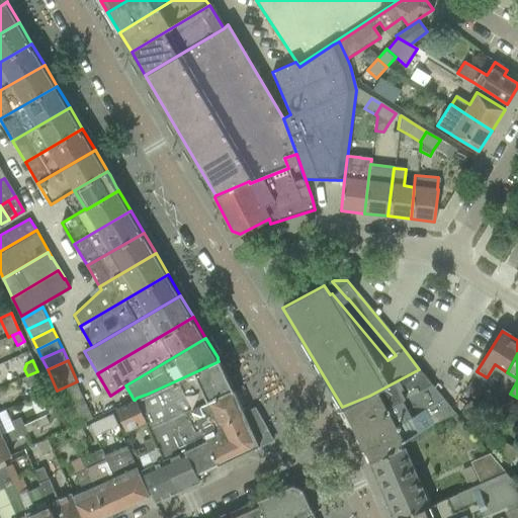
[(135,400),(134,400),(135,401),(136,400),(147,422),(150,430),(163,424),(174,419),(184,414),(233,391),(219,361),(148,394),(137,399),(135,400)]
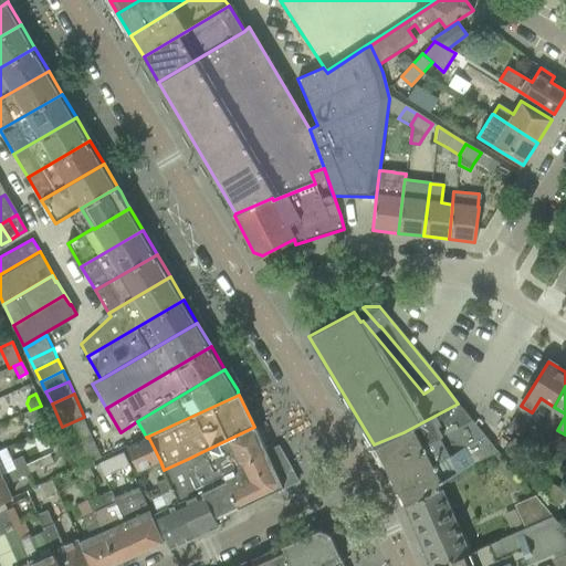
[(385,465),(472,420),(458,404),(404,432),(374,444),(377,451),(385,465)]
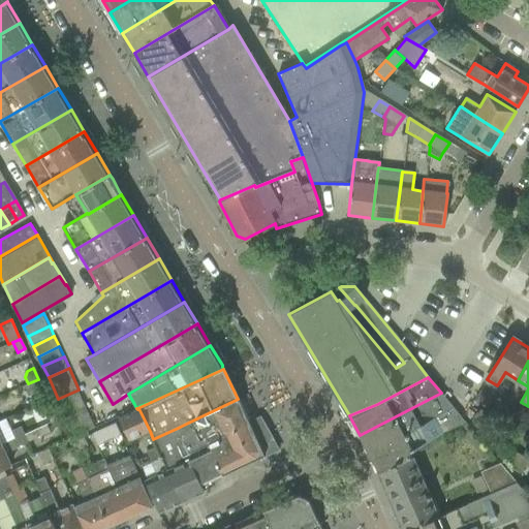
[(28,383),(23,385),(28,397),(43,390),(38,378),(38,379),(28,383)]
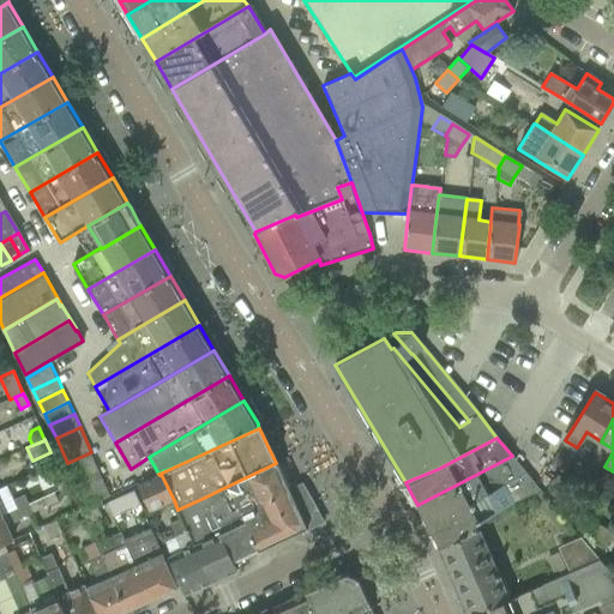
[(102,475),(91,452),(67,463),(88,505),(101,500),(110,498),(102,475)]
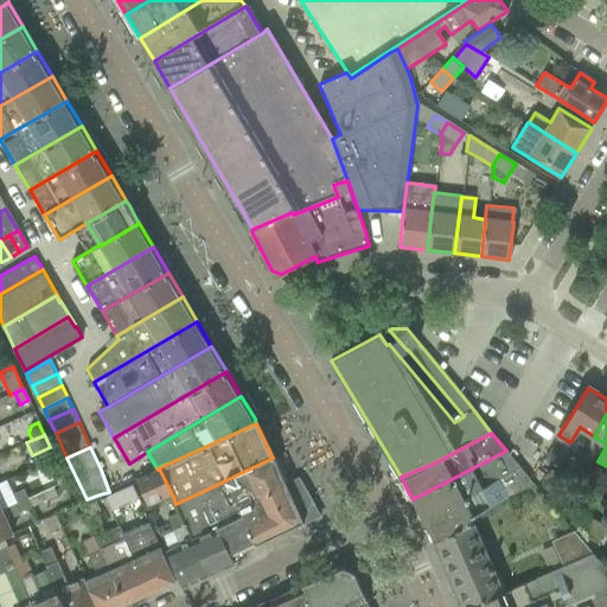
[(52,451),(33,459),(37,467),(56,459),(57,458),(53,449),(52,451)]
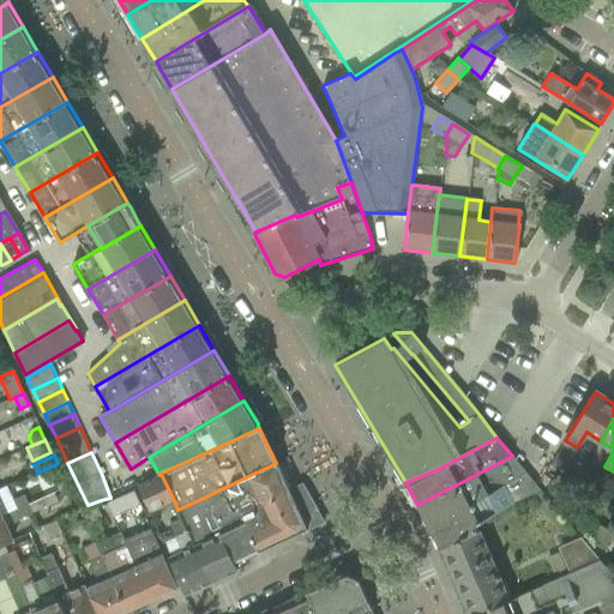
[(527,473),(513,458),(512,456),(417,505),(428,525),(486,494),(527,473)]
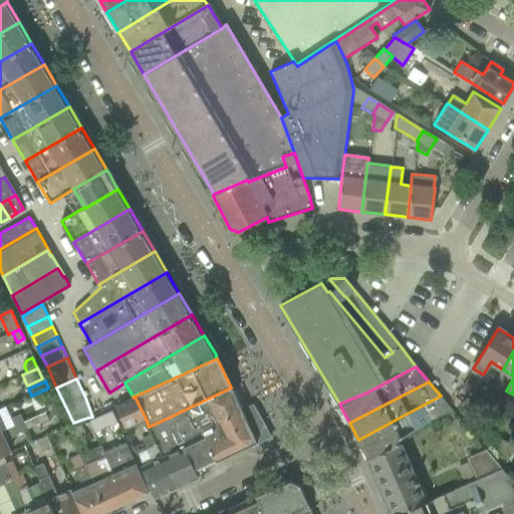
[(231,388),(183,411),(194,433),(200,430),(198,424),(222,412),(226,419),(242,411),(242,410),(231,388)]
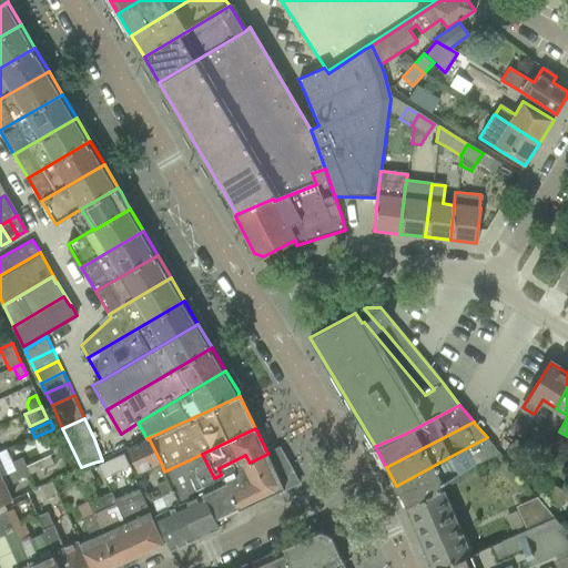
[(57,437),(48,442),(54,455),(62,450),(57,437)]
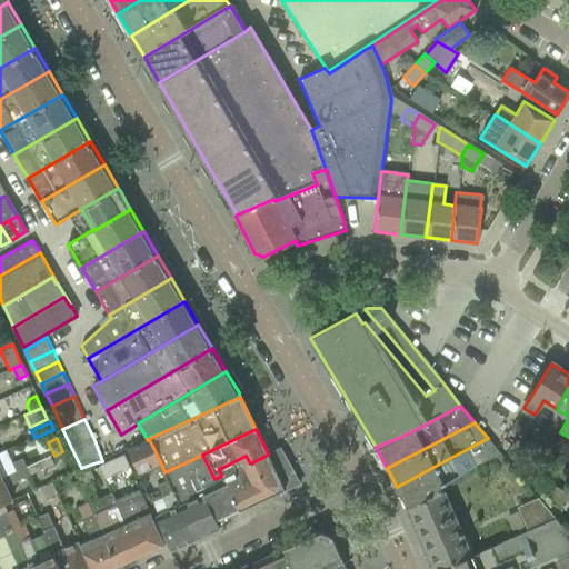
[(450,458),(397,487),(407,507),(445,492),(446,492),(443,488),(441,489),(439,486),(500,453),(497,450),(488,438),(450,458)]
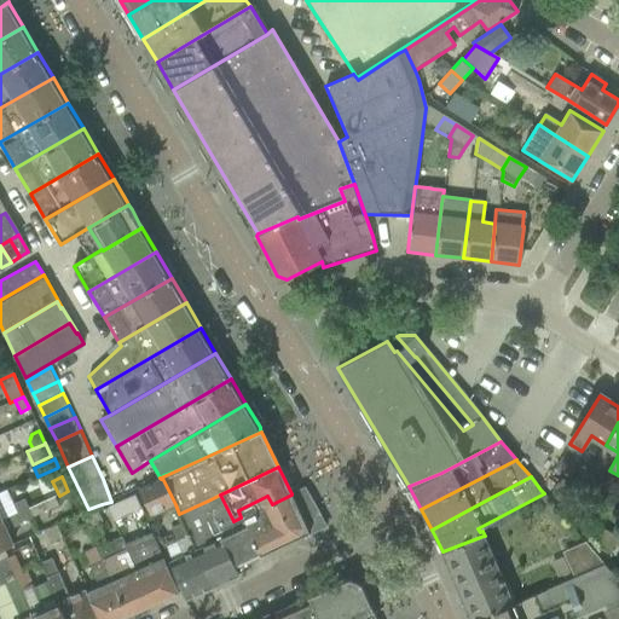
[(162,478),(138,490),(150,516),(175,504),(162,478)]
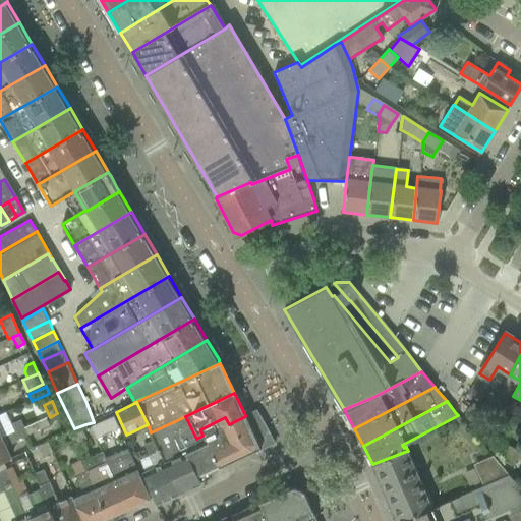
[(465,414),(480,424),(488,413),(472,403),(465,414)]
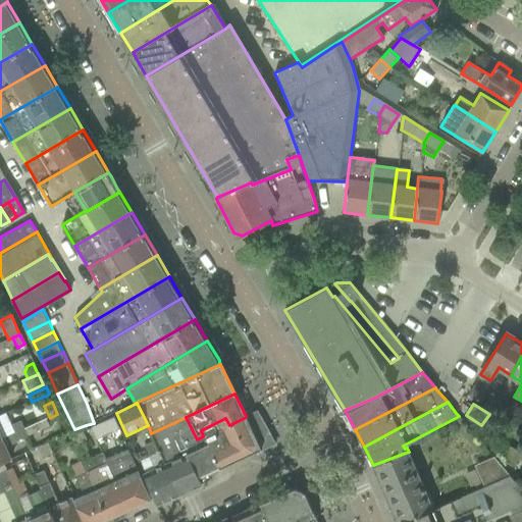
[(186,417),(175,422),(189,448),(195,461),(196,465),(202,477),(205,475),(261,449),(274,444),(257,411),(246,416),(246,417),(229,425),(225,418),(201,430),(203,436),(197,439),(186,417)]
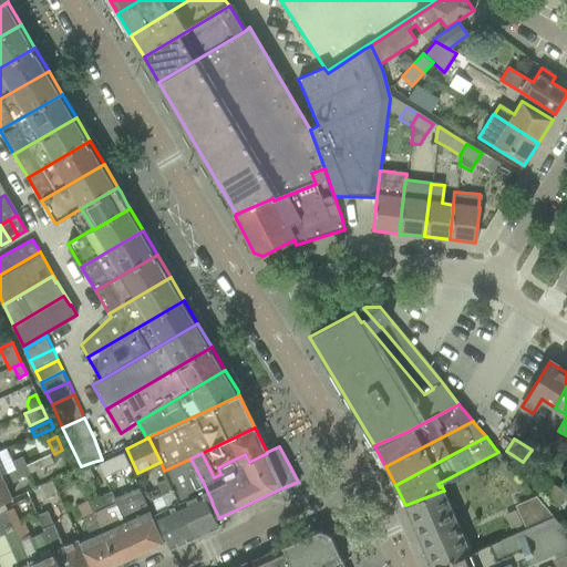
[(0,451),(0,476),(26,465),(22,457),(12,462),(6,450),(0,451)]
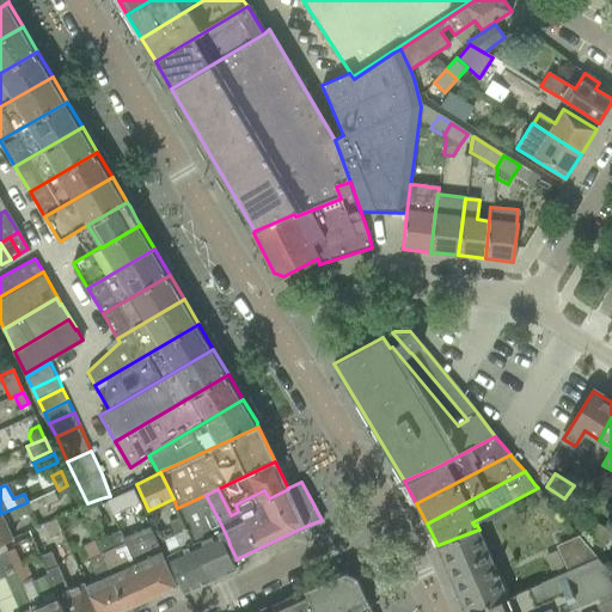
[(28,502),(0,514),(0,544),(14,538),(7,522),(10,521),(32,512),(57,500),(53,491),(28,503),(28,502)]
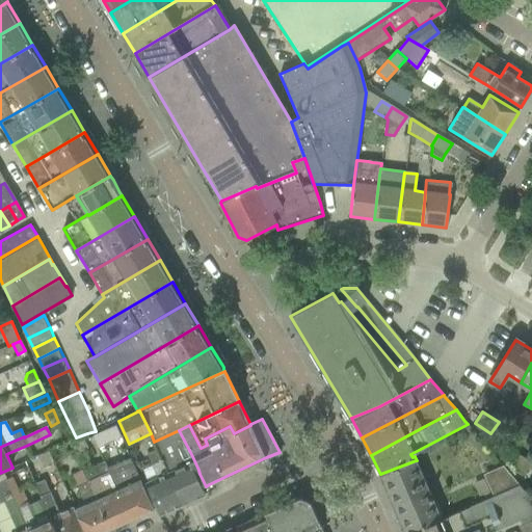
[(192,456),(179,430),(167,435),(171,445),(178,442),(186,459),(192,456)]
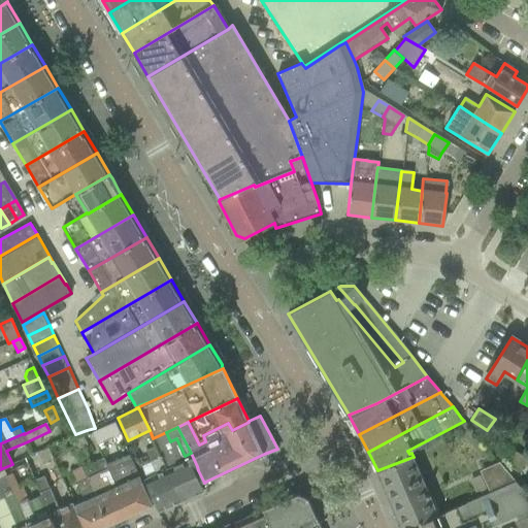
[(489,440),(502,450),(510,438),(496,429),(489,440)]
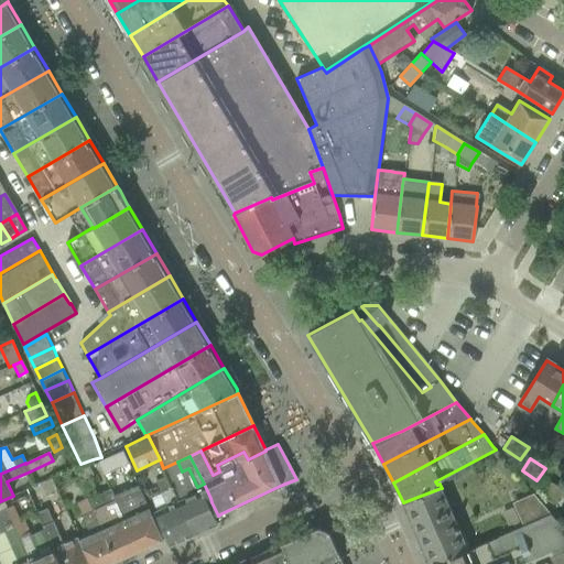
[(177,462),(163,468),(166,476),(193,535),(217,524),(221,522),(218,516),(212,502),(210,498),(204,484),(197,487),(188,468),(182,472),(177,462)]
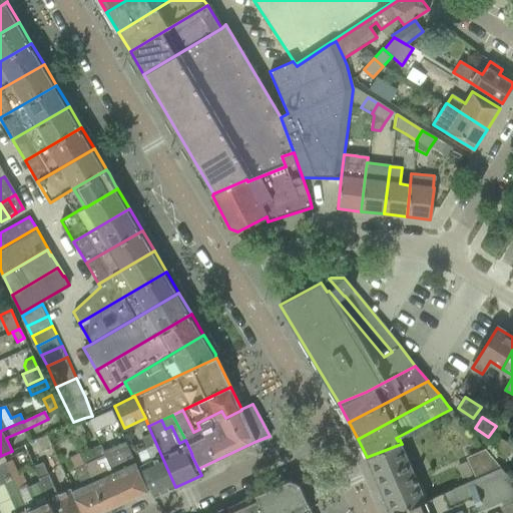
[(81,424),(69,429),(73,438),(85,433),(81,424)]
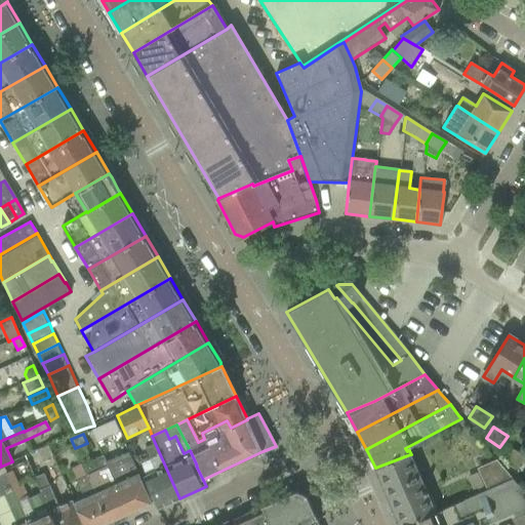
[(150,459),(138,465),(139,468),(150,489),(155,501),(158,508),(179,498),(155,443),(145,448),(145,449),(150,459)]
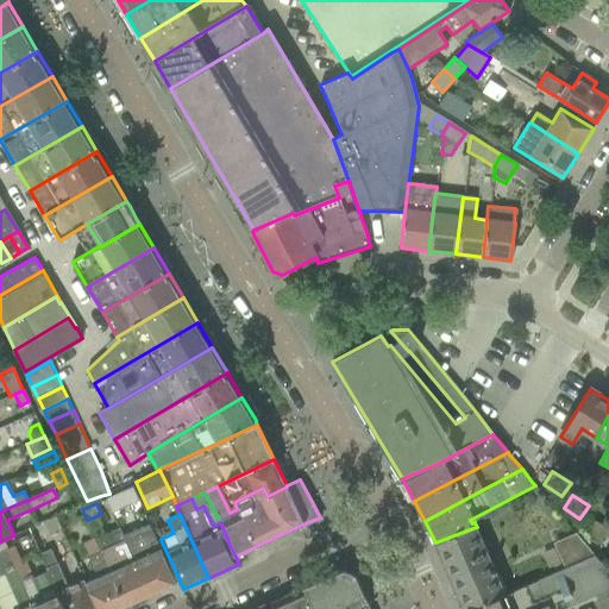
[(591,519),(583,533),(600,544),(608,529),(591,519)]
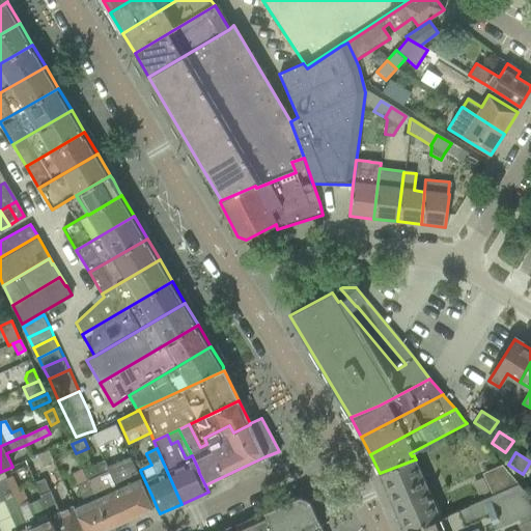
[(415,459),(380,473),(404,530),(410,530),(441,519),(441,518),(440,516),(416,460),(415,459)]
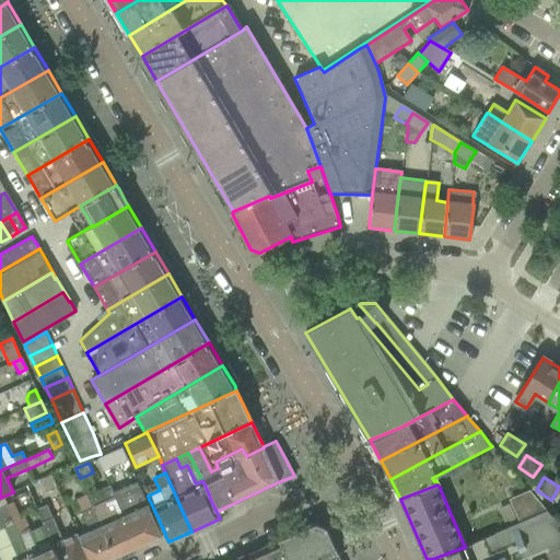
[(139,486),(127,491),(115,497),(116,498),(138,547),(162,536),(139,486)]
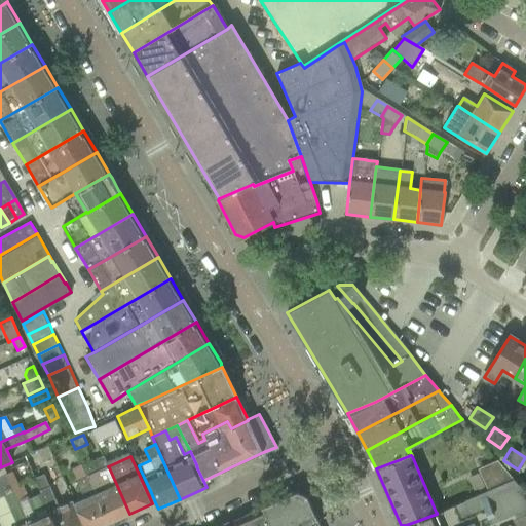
[(513,480),(496,460),(479,468),(488,490),(513,480)]
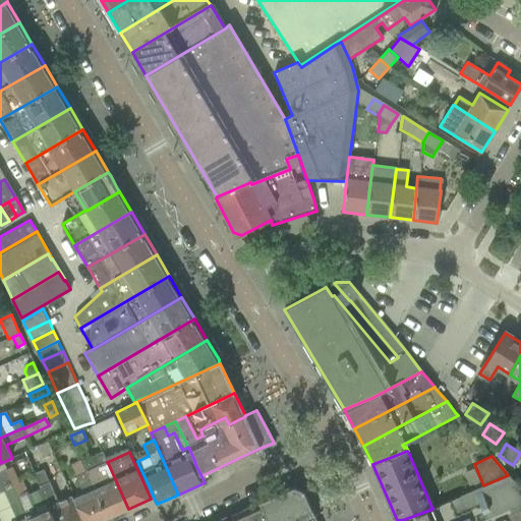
[(81,462),(85,472),(107,519),(128,509),(108,463),(97,468),(92,457),(81,462)]
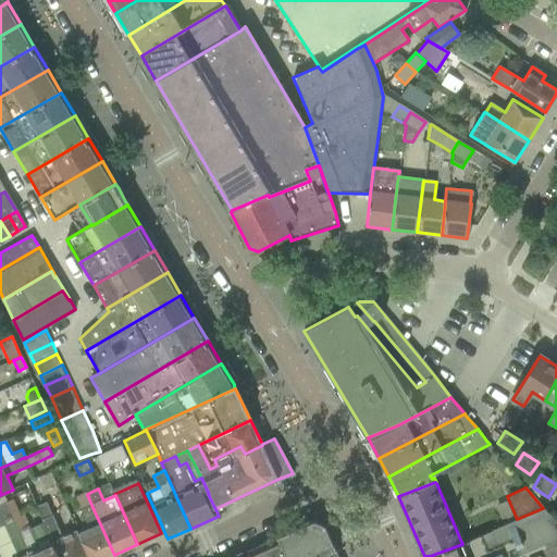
[(2,505),(0,505),(0,553),(1,556),(32,556),(16,523),(13,516),(7,503),(2,505)]
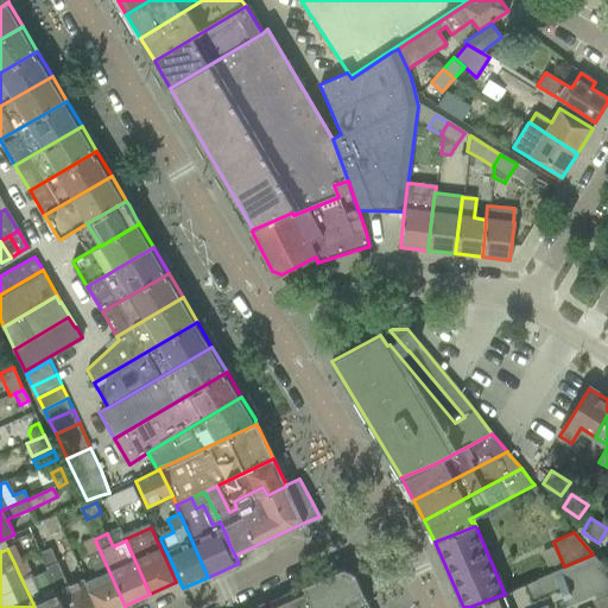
[(80,571),(83,578),(96,607),(118,607),(125,606),(100,551),(88,556),(93,565),(80,571)]
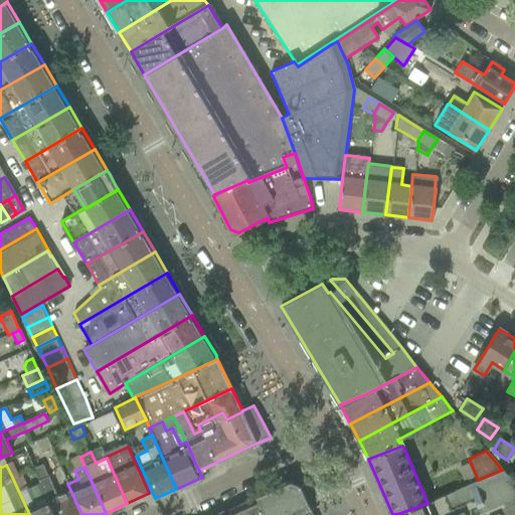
[(427,503),(397,514),(492,514),(514,505),(514,485),(505,474),(503,471),(455,491),(427,503)]
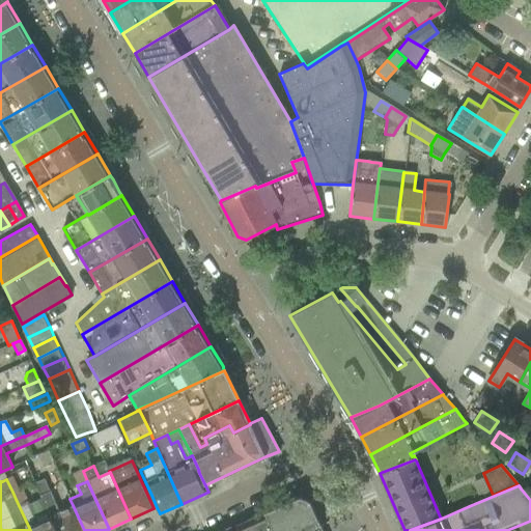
[(21,487),(12,492),(16,499),(30,530),(56,530),(50,515),(42,498),(29,504),(25,495),(21,487)]
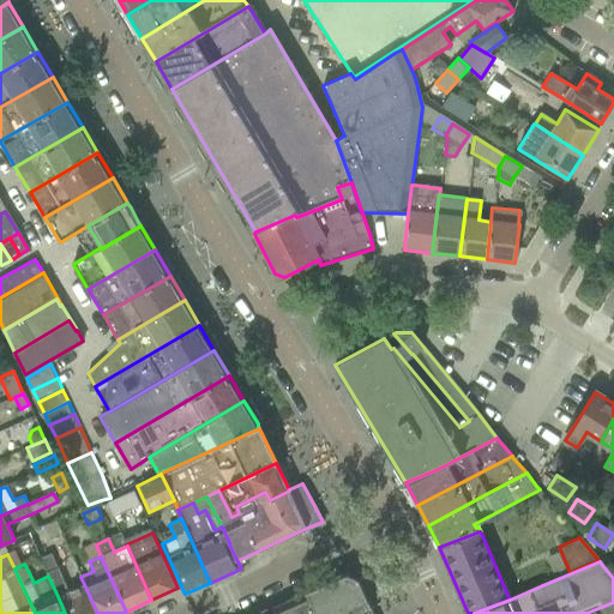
[(47,573),(48,576),(65,613),(97,613),(84,584),(68,591),(58,569),(47,573)]
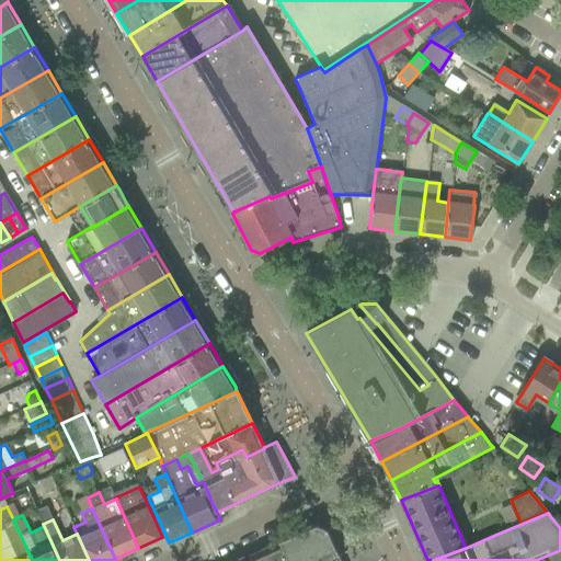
[(288,560),(341,560),(328,529),(316,525),(279,541),(288,560)]
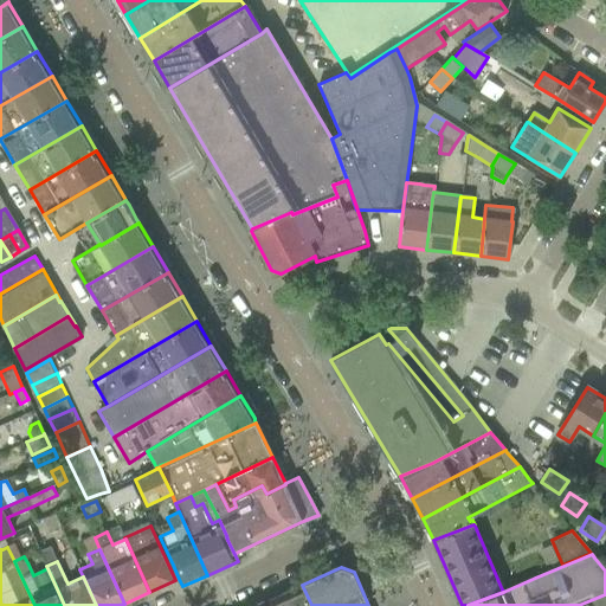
[(311,605),(302,585),(268,600),(270,605),(311,605)]
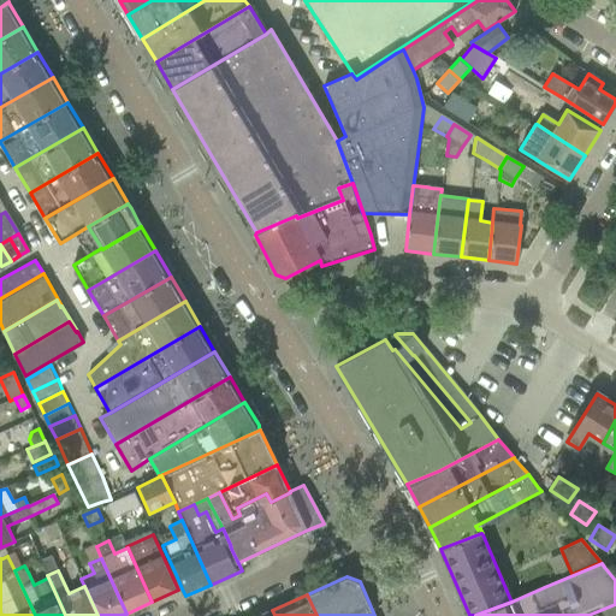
[(615,615),(615,604),(588,615),(615,615)]
